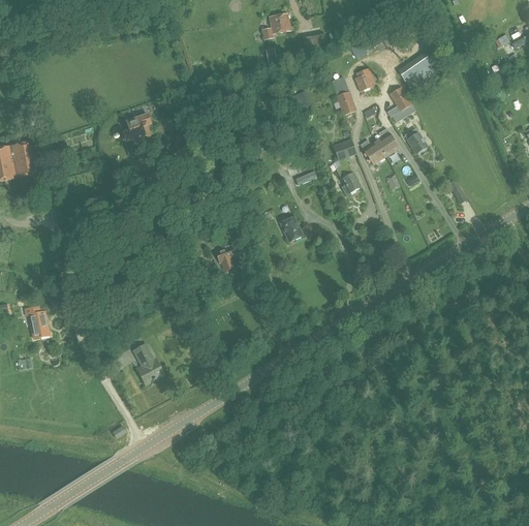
[(261,28),(263,38),(273,36),(272,32),(290,29),(287,11),(269,16),(271,26),(261,28)]
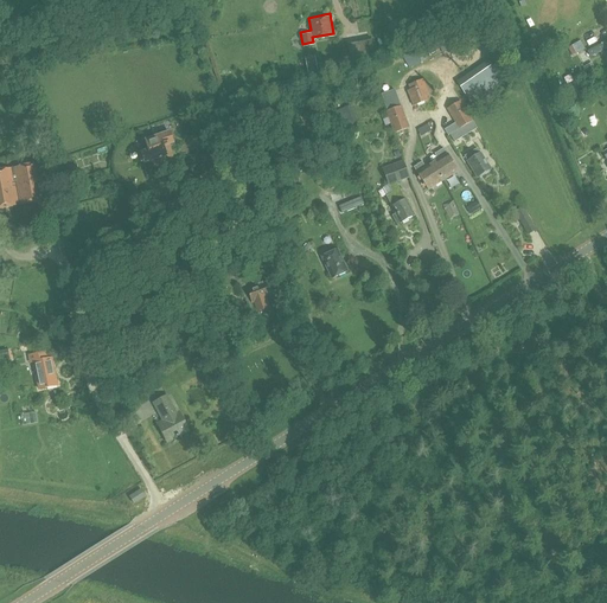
[(346,38),(350,56),(369,53),(368,49),(374,49),(370,33),(346,38)]
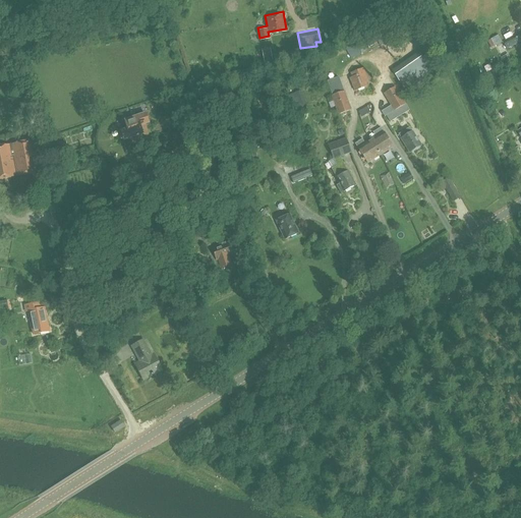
[(520,32),(504,42),(507,47),(520,38),(520,32)]
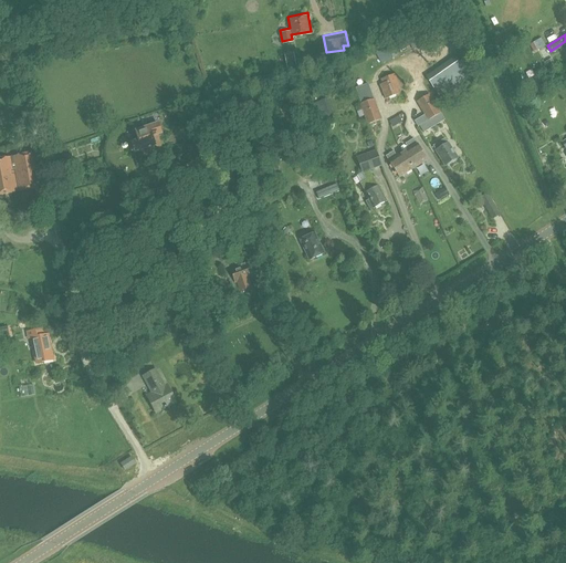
[(377,48),(383,60),(398,52),(391,40),(377,48)]
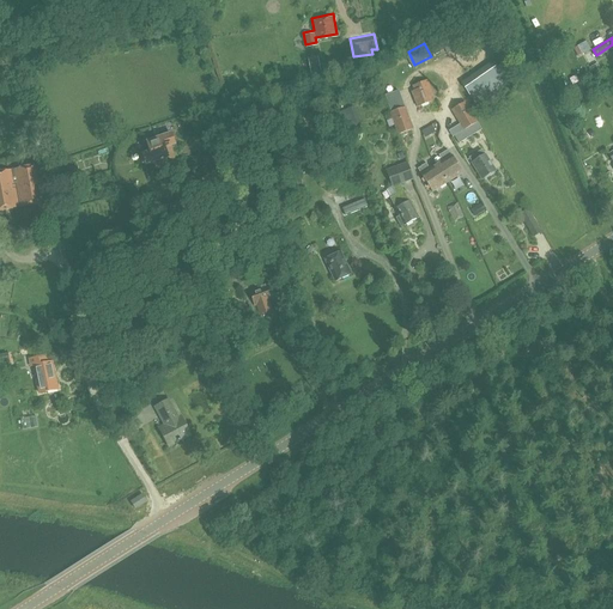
[(377,61),(380,68),(406,59),(404,52),(377,61)]
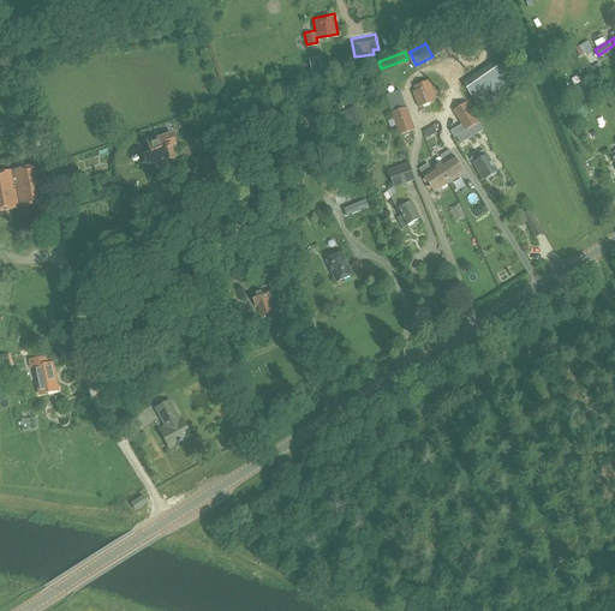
[(310,63),(312,76),(320,75),(320,72),(322,72),(321,64),(320,54),(309,57),(310,63)]
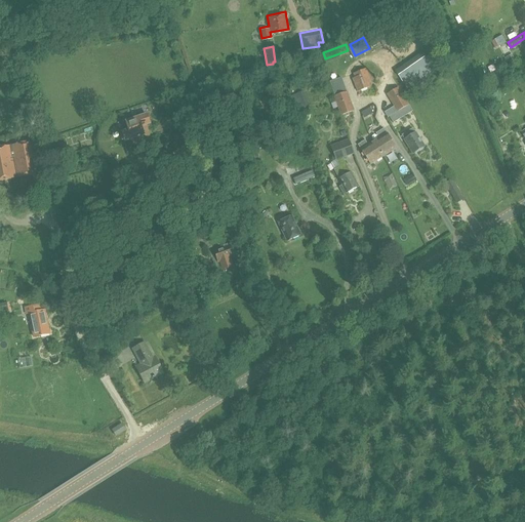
[(394,69),(402,81),(431,61),(421,50),(394,69)]
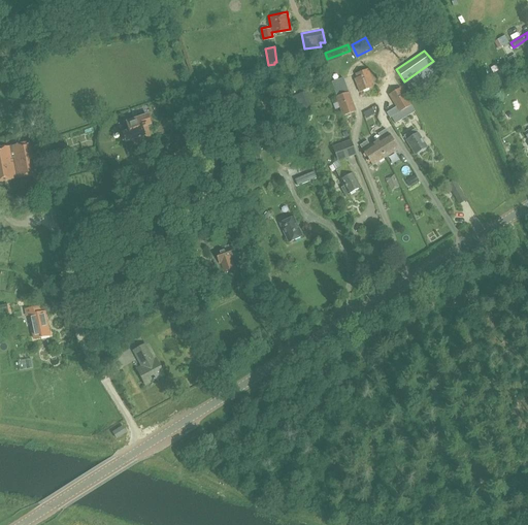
[(354,76),(360,89),(372,84),(370,79),(373,78),(368,65),(355,71),(356,75),(354,76)]
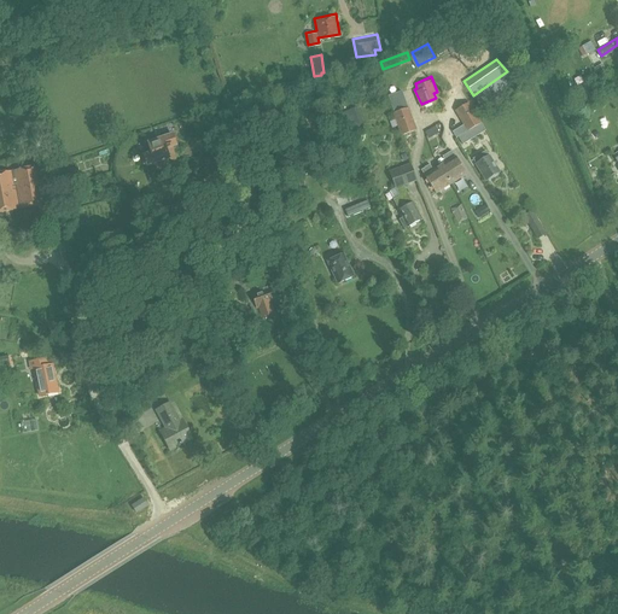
[(454,107),(467,128),(477,122),(481,120),(468,98),(454,107)]
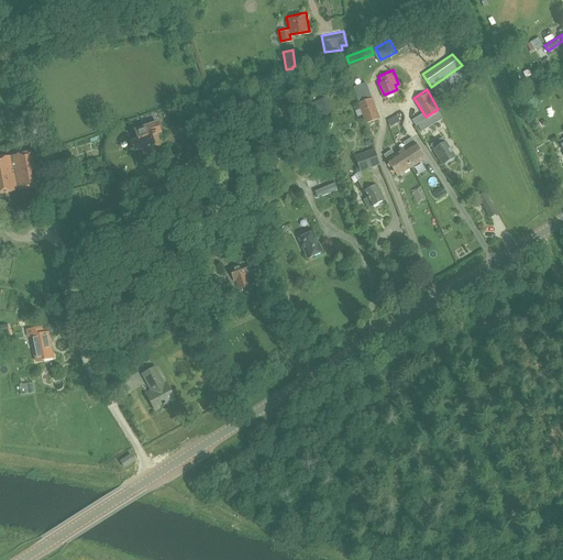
[(357,100),(365,121),(378,117),(372,96),(357,100)]
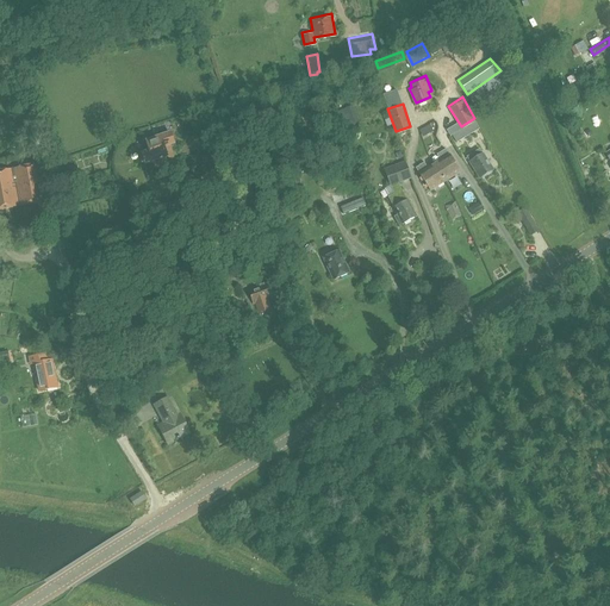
[(465,135),(461,126),(453,132),(456,139),(465,135)]
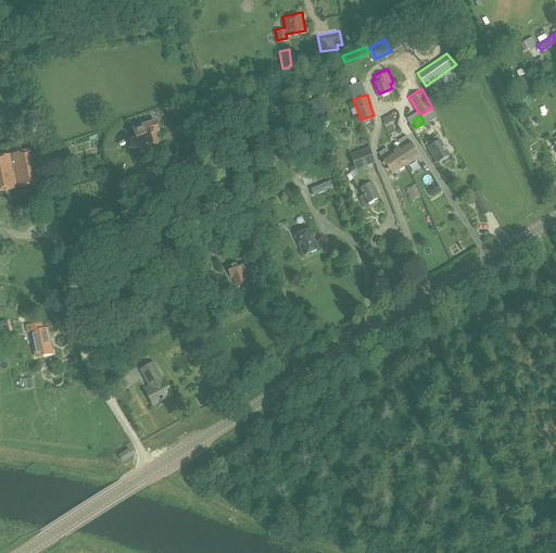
[(140,143),(141,149),(153,145),(159,143),(154,129),(159,128),(155,118),(133,126),(136,136),(128,138),(131,147),(140,143)]
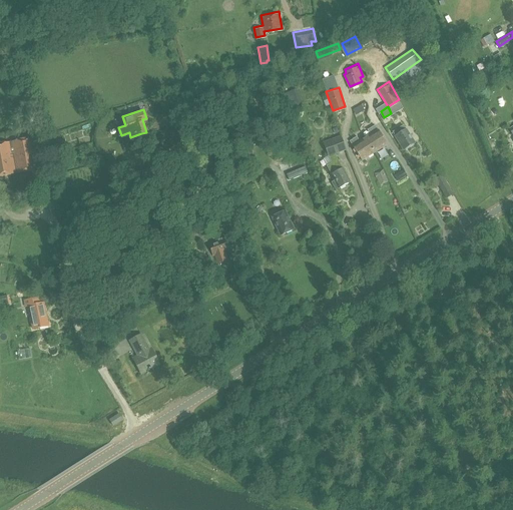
[(365,136),(374,151),(387,143),(374,123),(367,127),(371,133),(365,136)]
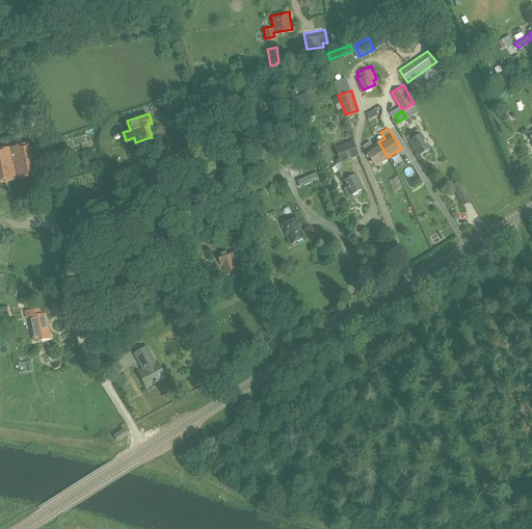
[(409,139),(418,153),(429,146),(421,132),(420,132),(418,128),(407,134),(410,138),(409,139)]
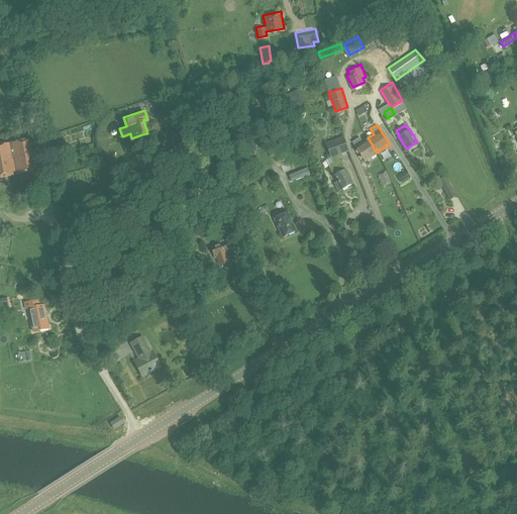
[(334,182),(338,189),(352,182),(339,159),(337,153),(348,148),(343,135),(330,138),(324,140),(334,162),(329,165),(337,180),(334,182)]
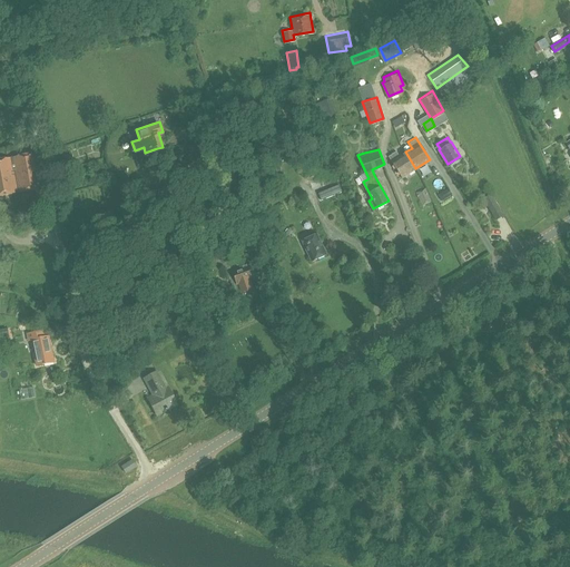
[(391,160),(401,177),(415,168),(405,152),(400,155),(396,149),(389,154),(392,160),(391,160)]
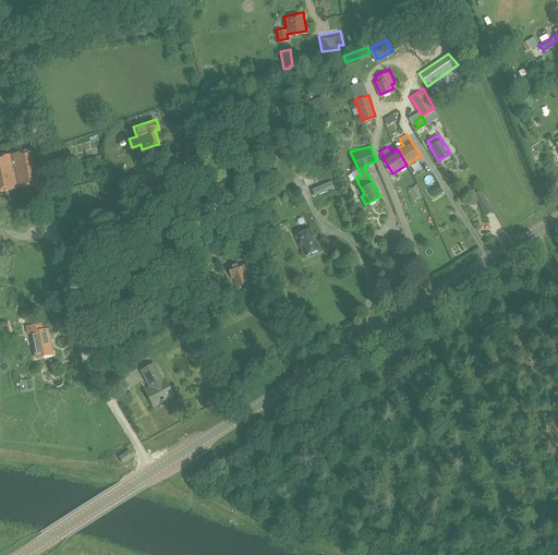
[(0,154),(0,189),(43,181),(37,147),(0,154)]
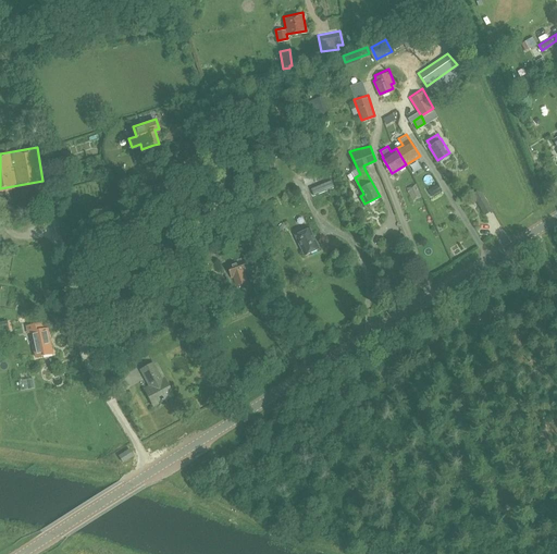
[(472,193),(484,212),(492,208),(480,187),(472,193)]
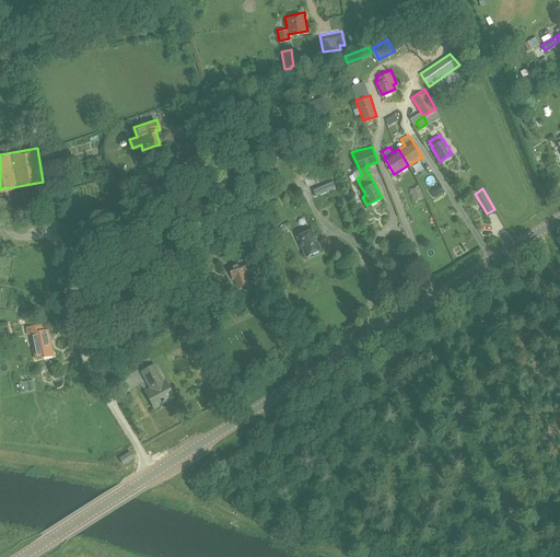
[(299,240),(305,255),(321,248),(312,230),(310,227),(295,233),(299,240)]
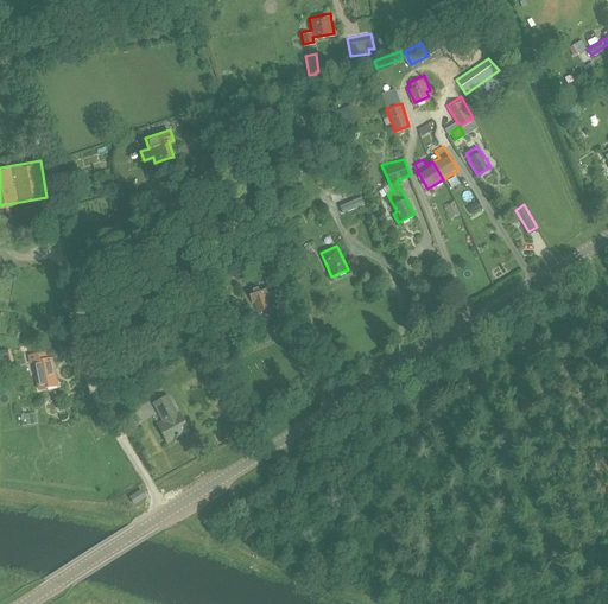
[(268,277),(248,284),(254,300),(258,309),(268,305),(265,296),(274,292),(268,277)]
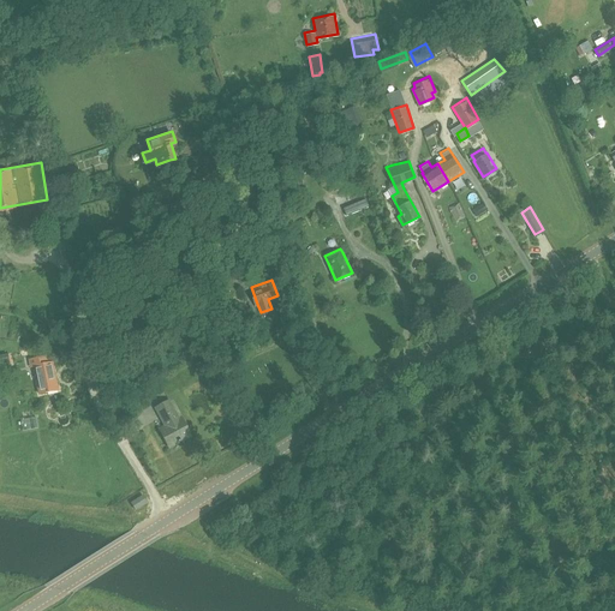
[(196,347),(199,355),(209,351),(206,342),(196,347)]
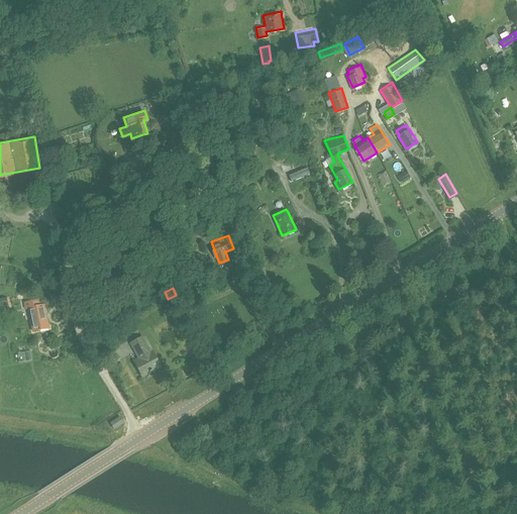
[(0,297),(0,309),(9,307),(6,296),(0,297)]
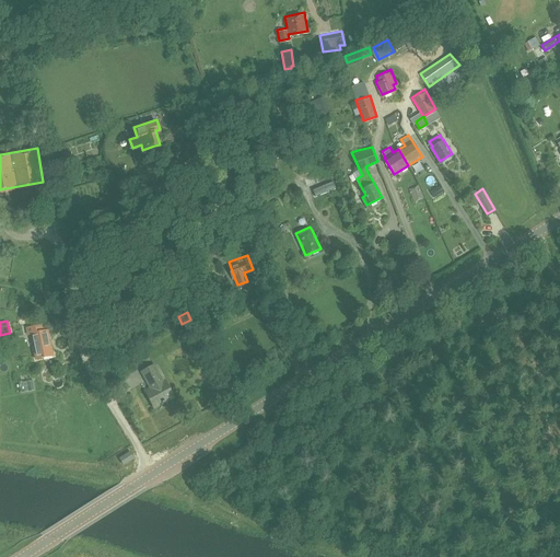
[(31,332),(35,357),(53,352),(48,327),(44,328),(42,323),(26,325),(28,332),(31,332)]
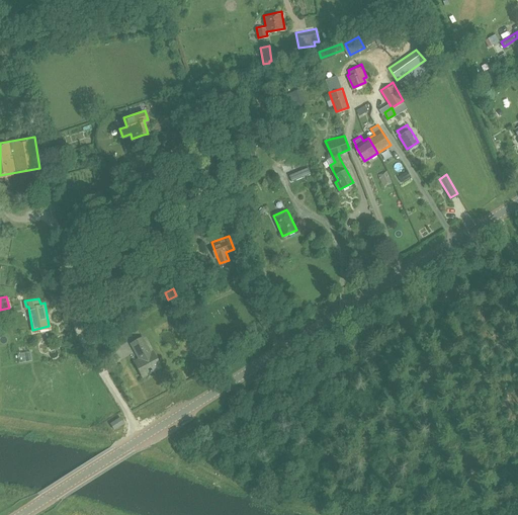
[(135,360),(142,374),(160,365),(153,350),(151,352),(143,336),(132,341),(136,350),(138,349),(141,356),(135,360)]
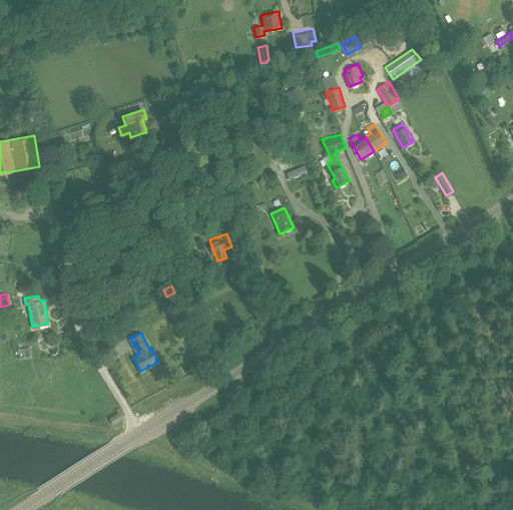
[(108,418),(112,425),(123,418),(118,411),(108,418)]
